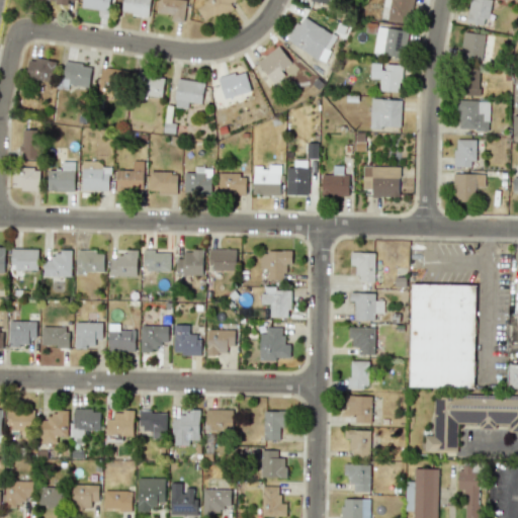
[(82,0),(81,8),(108,10),(108,0),(82,0)]
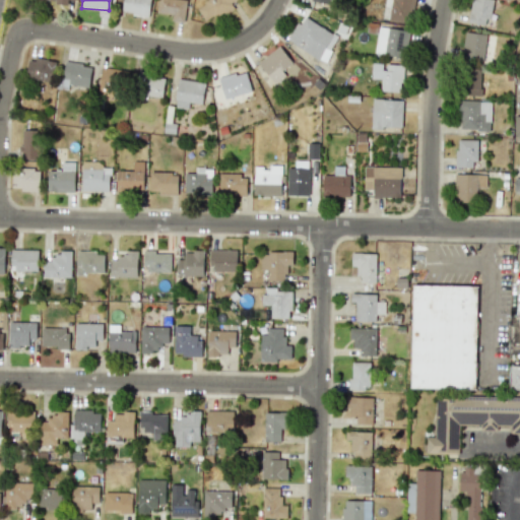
[(123,0),(122,13),(148,16),(149,0),(123,0)]
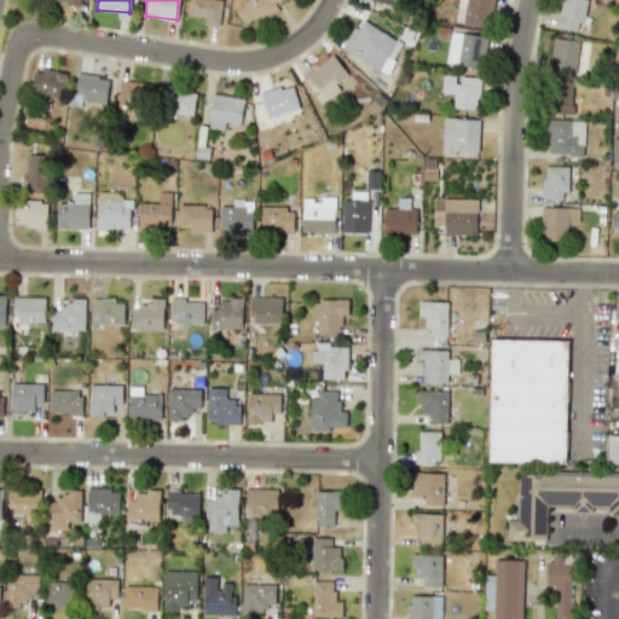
[(220,0),(186,0),(186,16),(204,17),(203,25),(219,27),(220,0)]
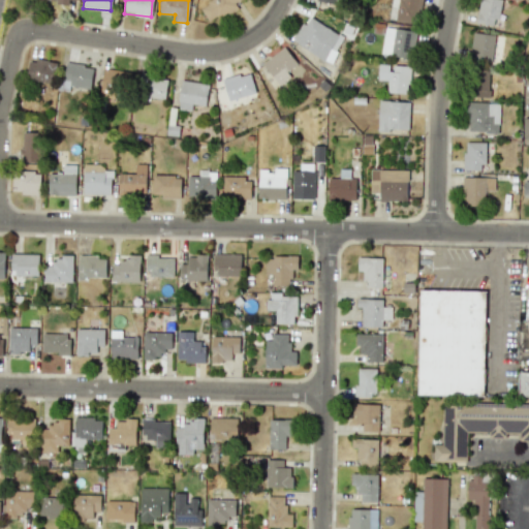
[(208,23),(238,7),(235,2),(237,0),(207,0),(198,4),(208,23)]
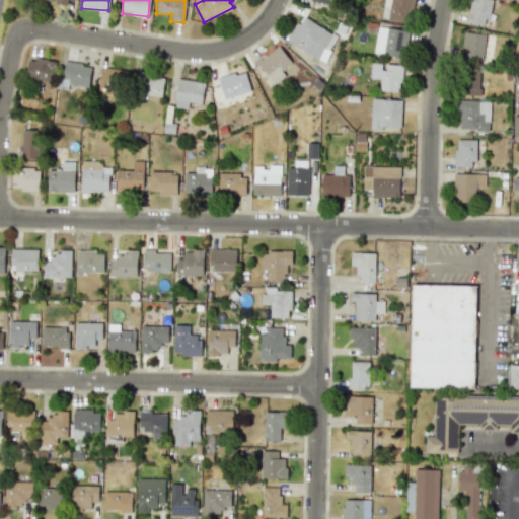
[(311,0),(311,7),(332,8),(331,0),(311,0)]
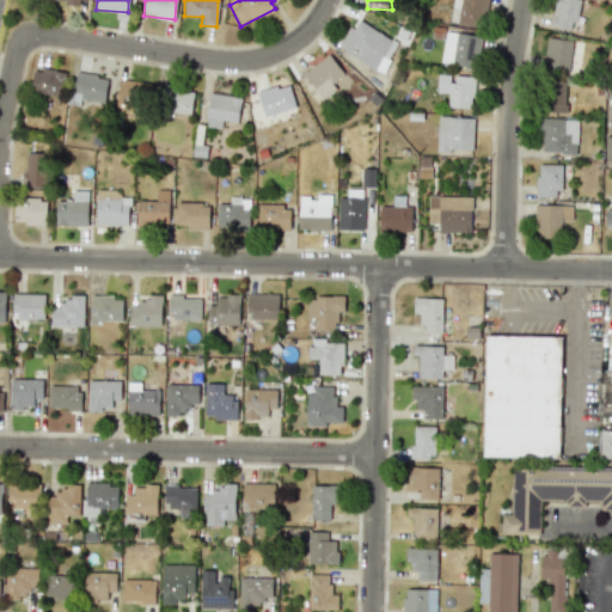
[(452,0),(451,24),(485,25),(487,0),(452,0)]
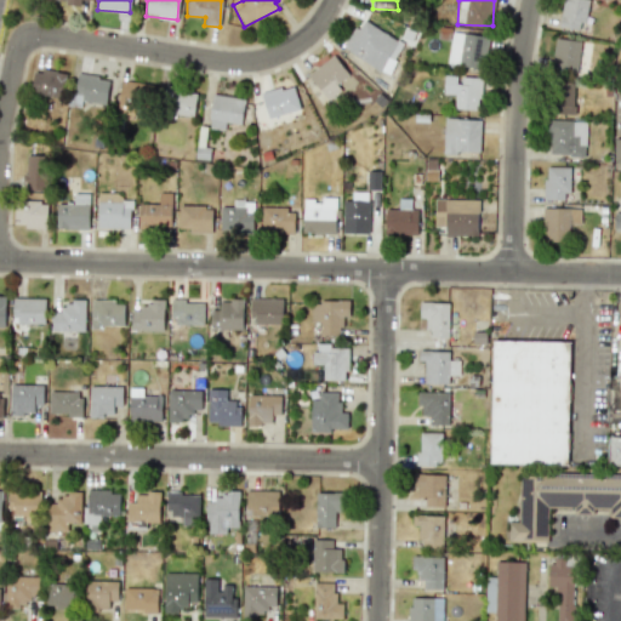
[(562,0),(559,27),(582,30),(586,0),(562,0)]
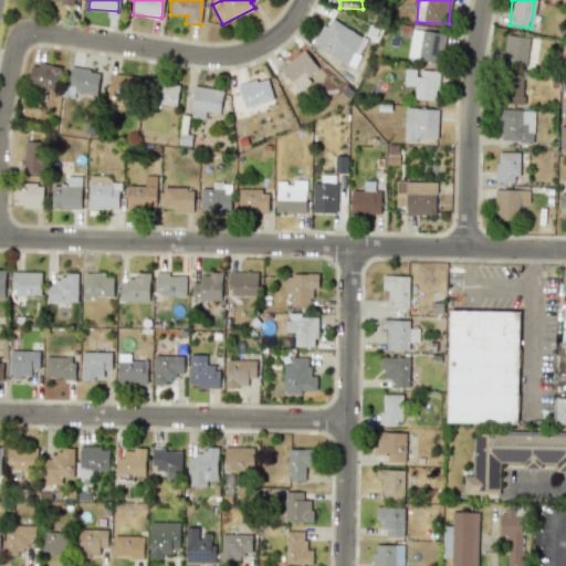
[(312,42),(350,67),(367,41),(328,17),(312,42)]
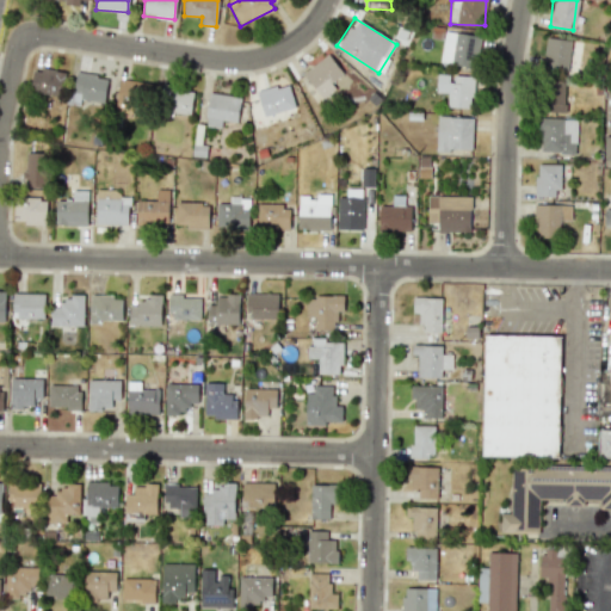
[(440,63),(476,66),(479,34),(443,32),(440,63)]
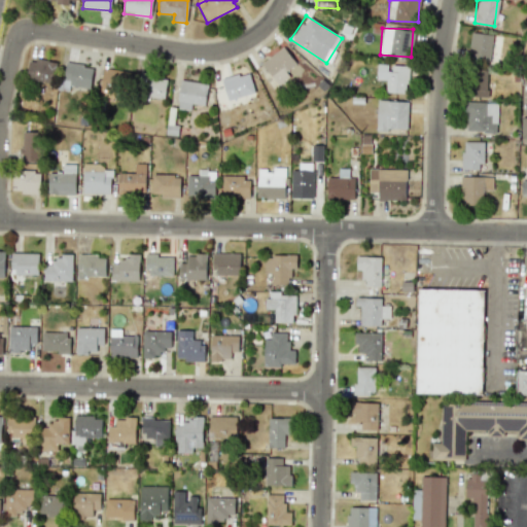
[(467,59),(490,61),(492,40),(499,40),(500,35),(469,33),(467,59)]
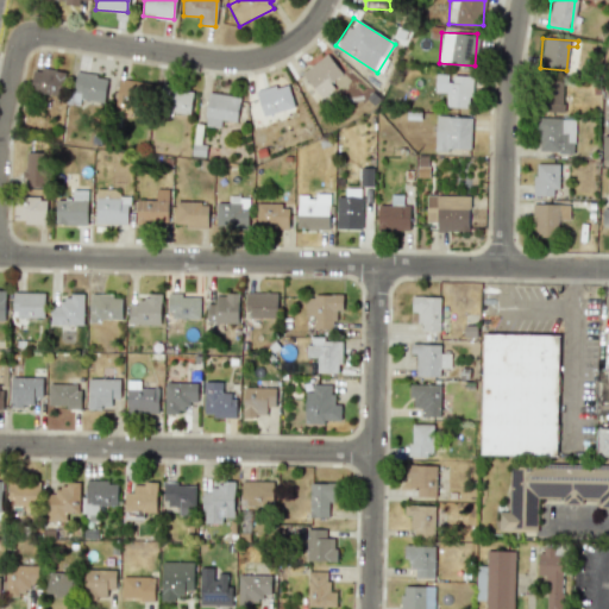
[(333,87),(330,83),(341,74),(326,54),(302,74),(320,98),(333,87)]
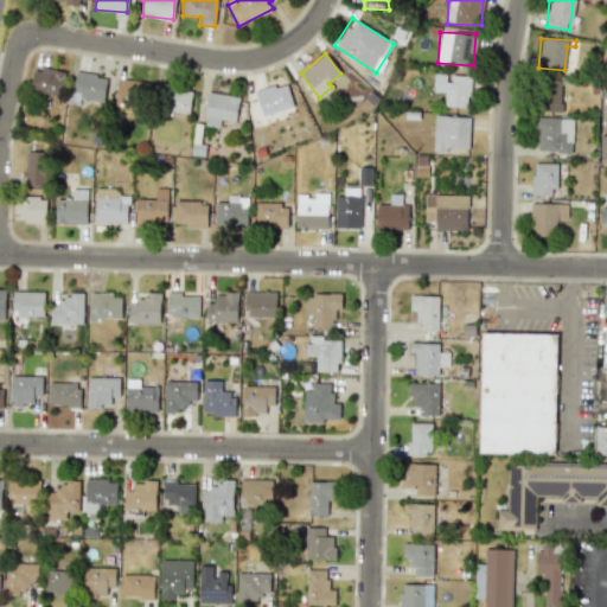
[(64,71),(33,68),(30,93),(62,95),(64,71)]
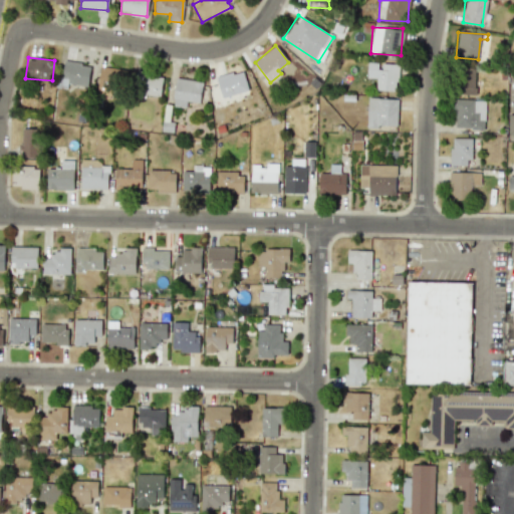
[(87,85),(89,64),(61,62),(58,88),(67,89),(67,83),(87,85)]
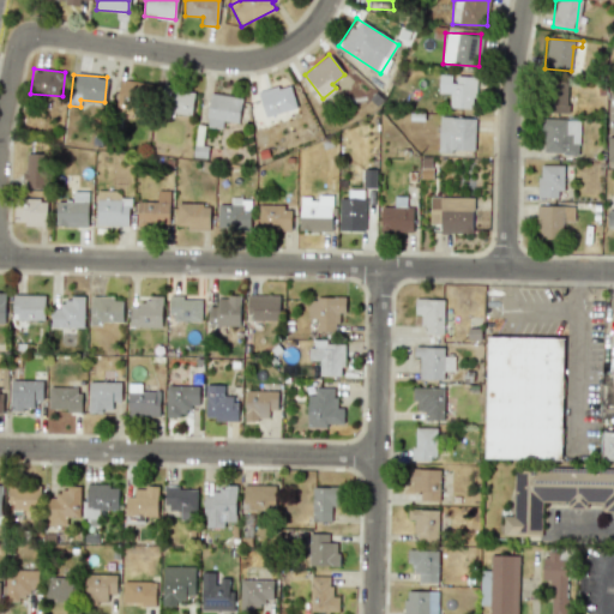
[(474,109),(475,77),(453,76),(453,74),(439,74),(438,94),(449,94),(449,108),(474,109)]
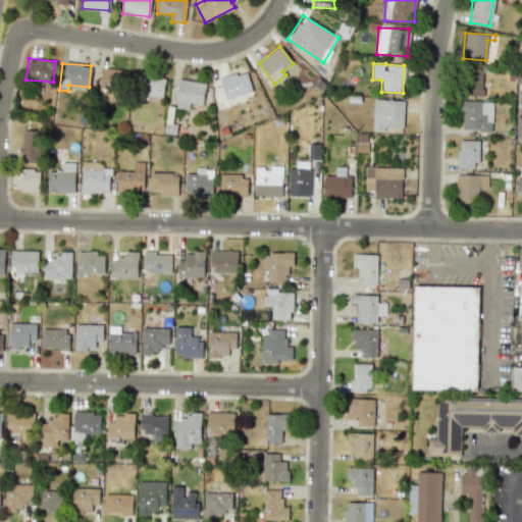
[(124,70),(102,67),(98,97),(120,100),(124,70)]
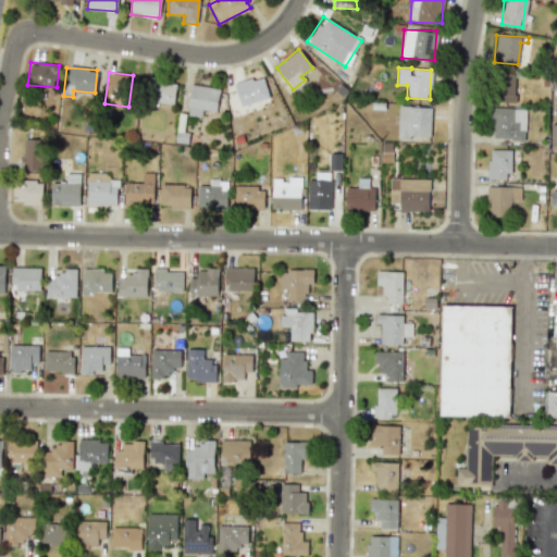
[(515,102),(515,73),(496,73),(495,102),(515,102)]
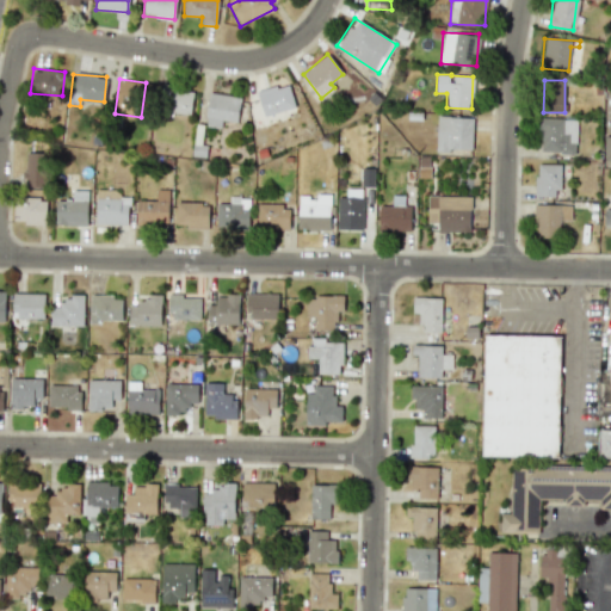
[(295,107),(289,84),(257,92),(263,116),(295,107)]
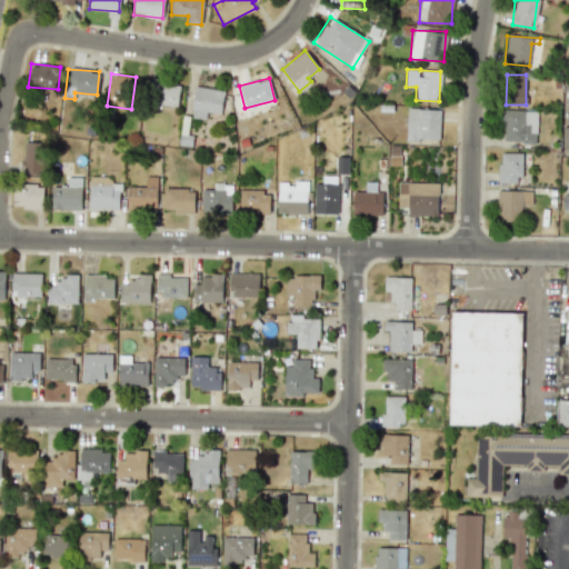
[(178,108),(179,85),(149,82),(148,106),(178,108)]
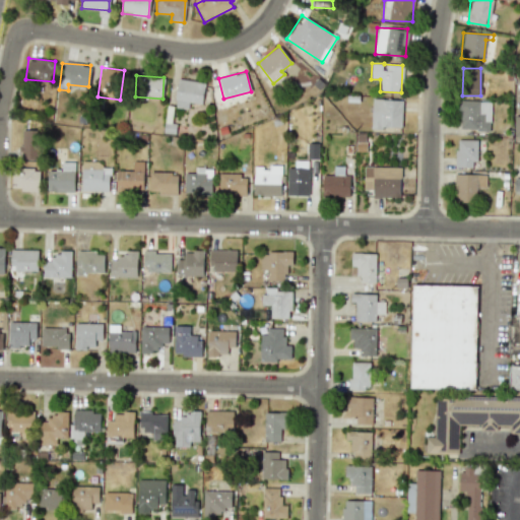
[(187,109),(188,103),(202,104),(204,81),(177,79),(175,108),(187,109)]
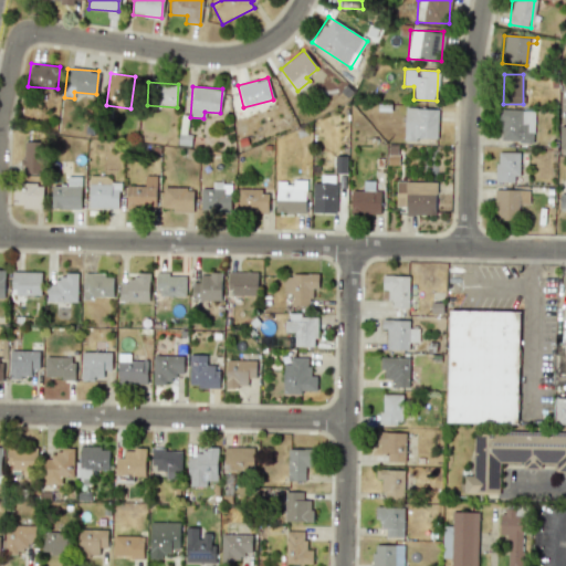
[(437,140),(437,108),(405,108),(404,139),(437,140)]
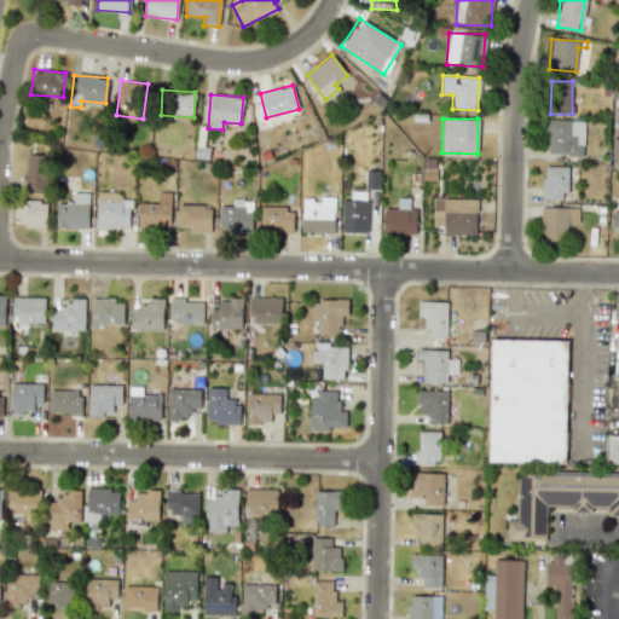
[(584,121),(547,120),(545,155),(583,156),(584,121)]
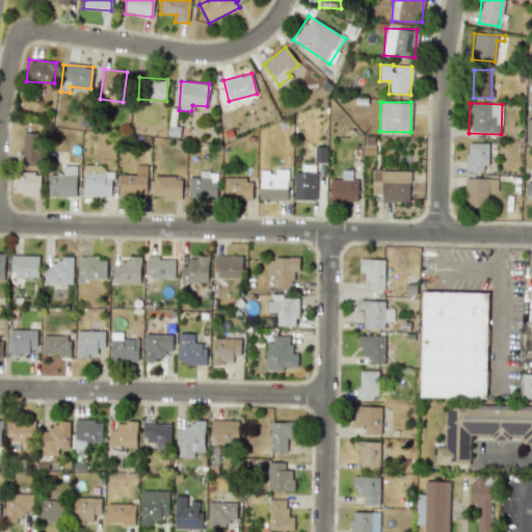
[(35,162),(36,133),(22,132),(21,162),(35,162)]
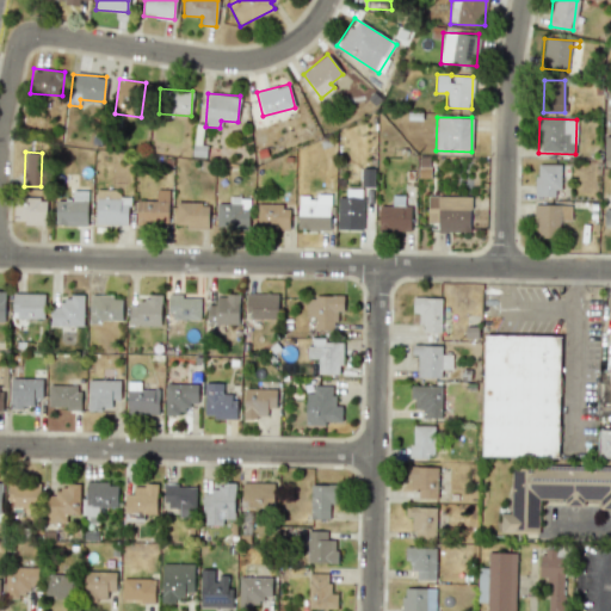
[(535,197),(560,196),(559,165),(535,165),(535,197)]
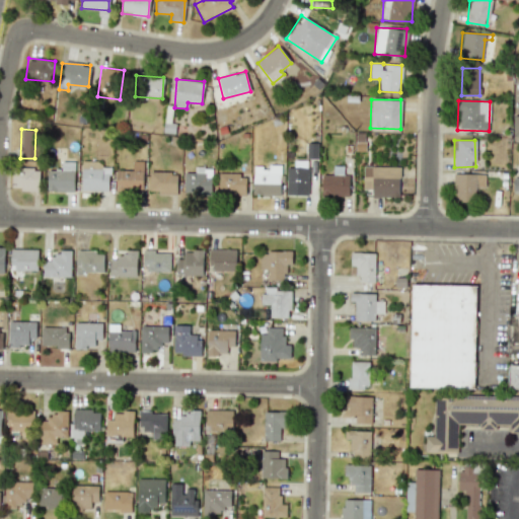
[(116,170),(116,190),(143,190),(143,161),(132,160),(132,170),(116,170)]
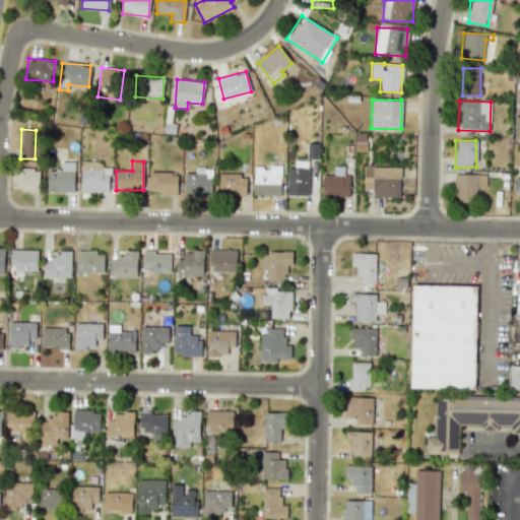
[(287,168),(286,195),(308,196),(309,160),(295,160),(295,168),(287,168)]
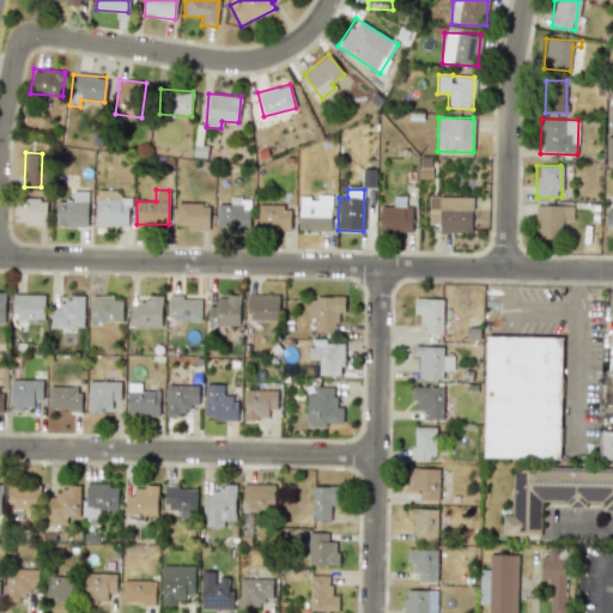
[(87,226),(87,192),(72,190),(72,201),(56,200),(55,225),(87,226)]
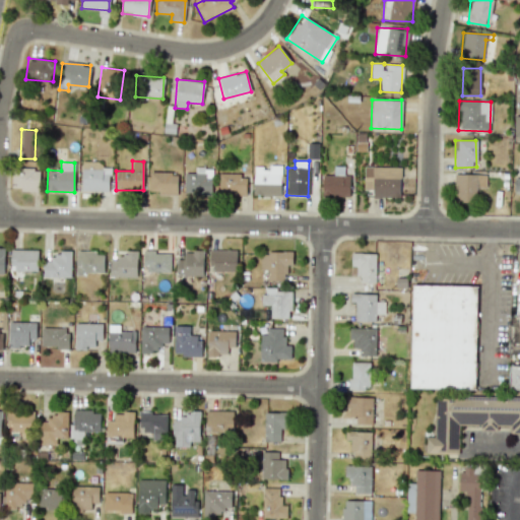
[(81,190),(109,191),(110,167),(100,167),(100,161),(81,161),(81,190)]
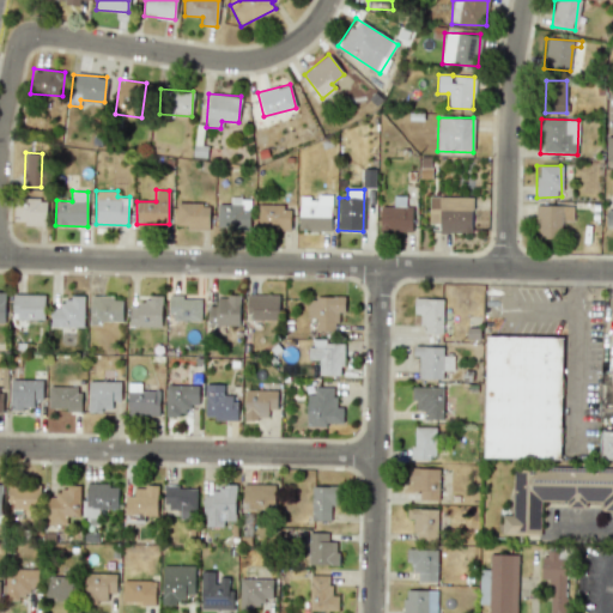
[(299,195),(298,230),(331,231),(331,196),(299,195)]
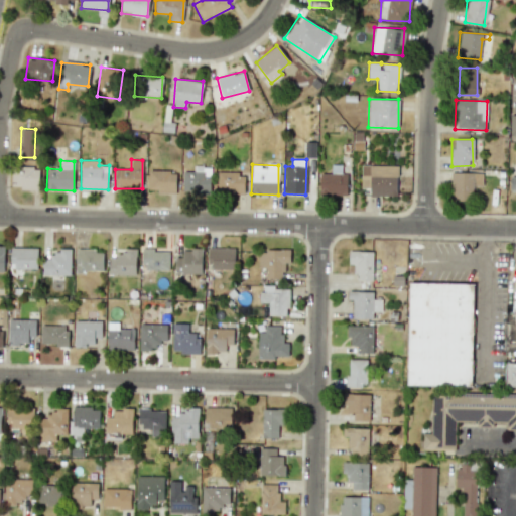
[(11,185),(19,185),(19,189),(38,189),(38,166),(11,165),(11,185)]
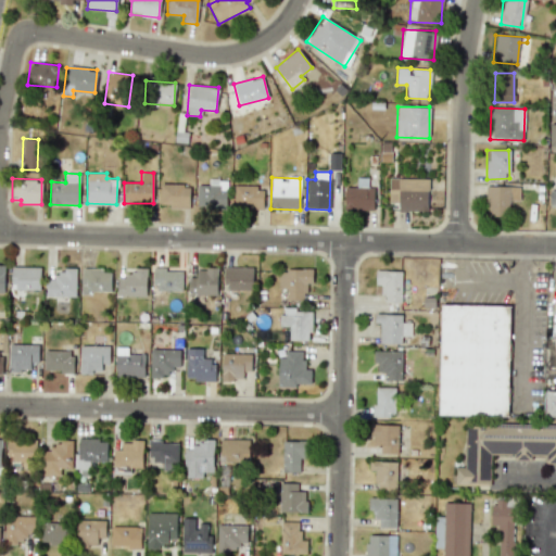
[(373,211),(374,188),(368,188),(368,178),(356,178),(356,188),(344,187),(344,210),(373,211)]
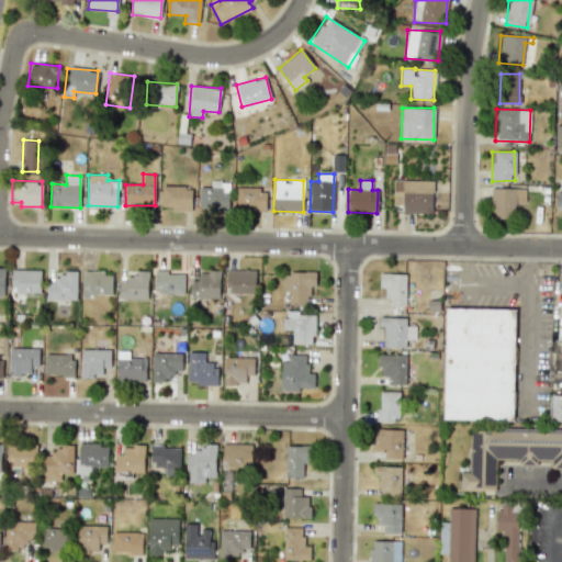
[(433,180),(393,180),(393,205),(403,205),(403,213),(433,214),(433,180)]
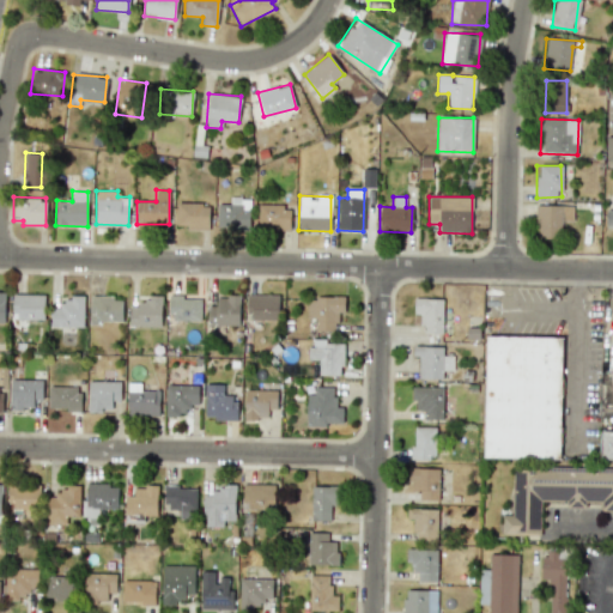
[(217,229),(249,230),(250,198),(229,198),(229,204),(217,204),(217,229)]
